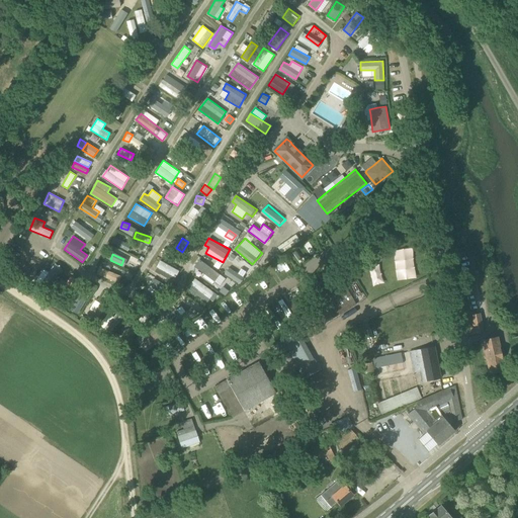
[(161,260),(158,266),(153,263),(150,268),(167,277),(169,271),(178,276),(181,271),(161,260)]
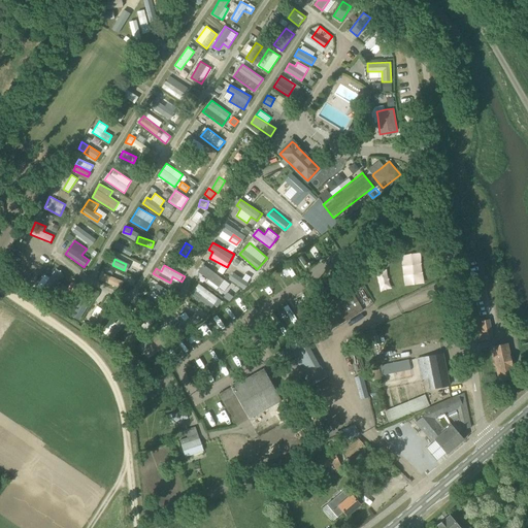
[(205,265),(199,273),(223,292),(229,284),(205,265)]
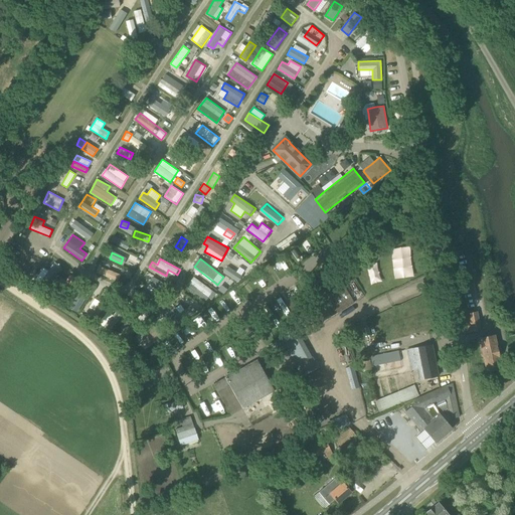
[(47,272),(53,277),(60,268),(54,263),(47,272)]
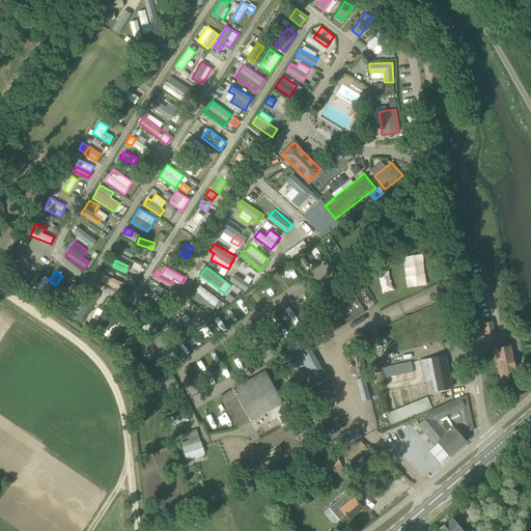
[(99,280),(121,290),(124,283),(102,273),(99,280)]
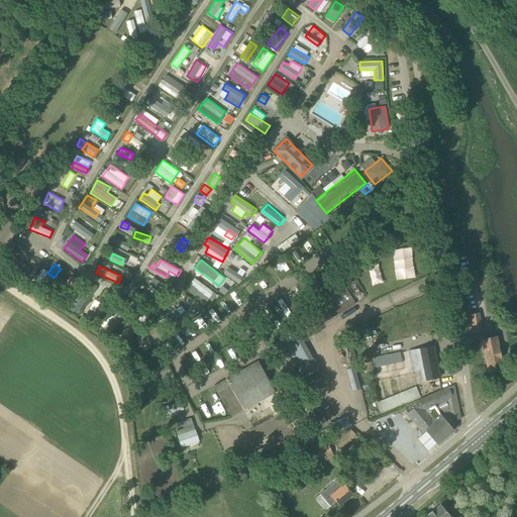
[(239,283),(243,277),(229,266),(224,273),(239,283)]
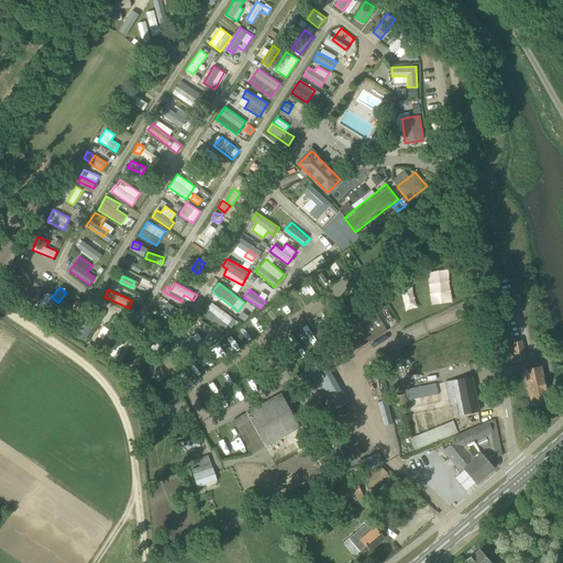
[(72,321),(83,304),(77,300),(66,317),(72,321)]
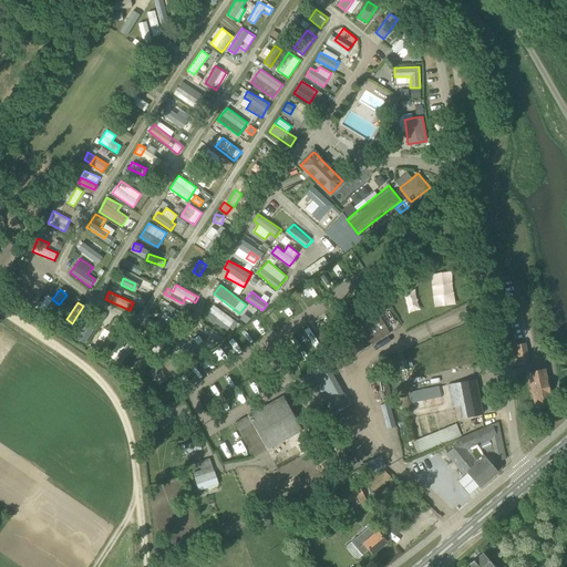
[(228,327),(234,319),(213,303),(208,311),(228,327)]
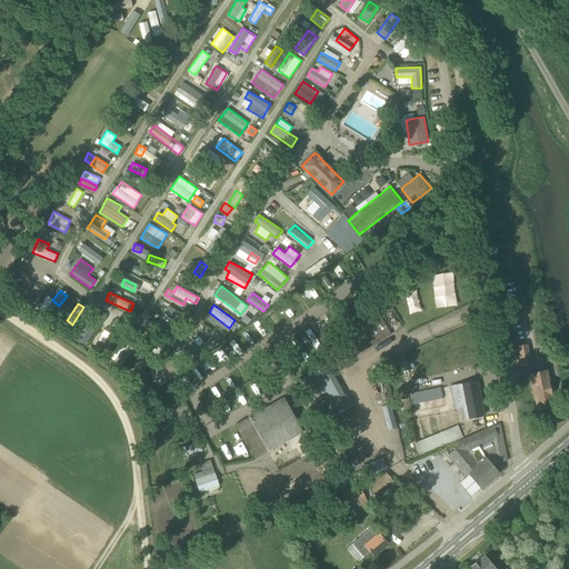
[(176,326),(182,312),(168,307),(162,320),(176,326)]
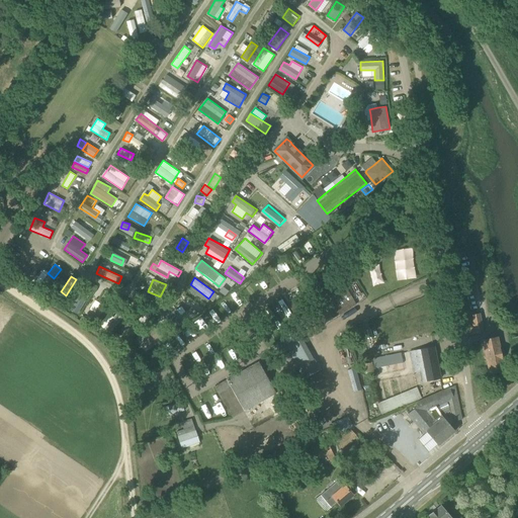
[(223,286),(220,292),(226,295),(229,289),(223,286)]
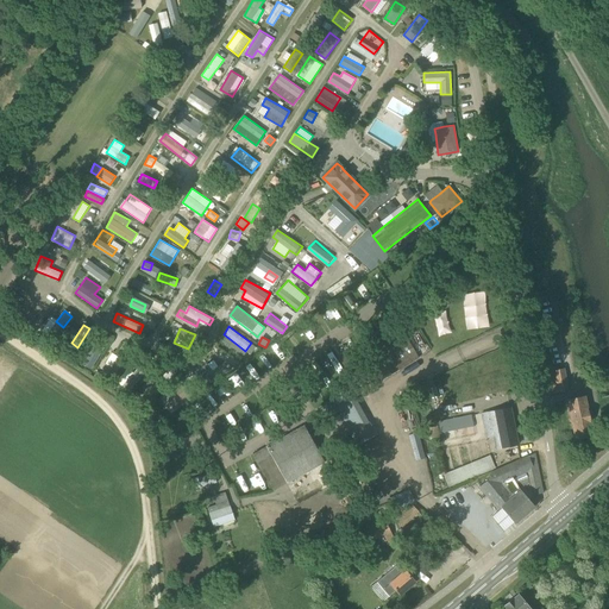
[(376,384),(408,364),(419,358),(406,337),(364,362),(363,363),(376,384)]
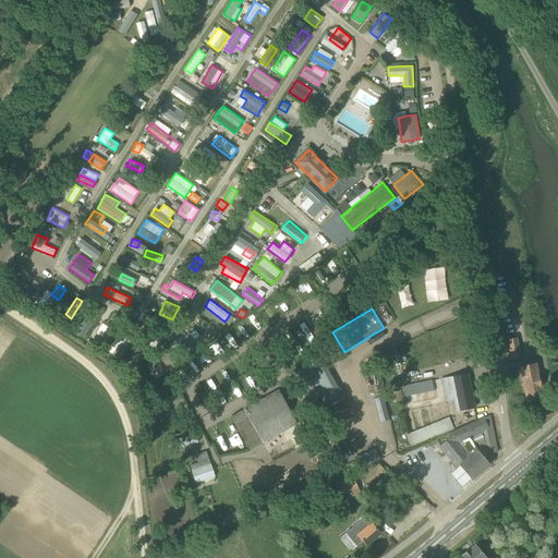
[(86,317),(76,334),(83,338),(94,322),(86,317)]
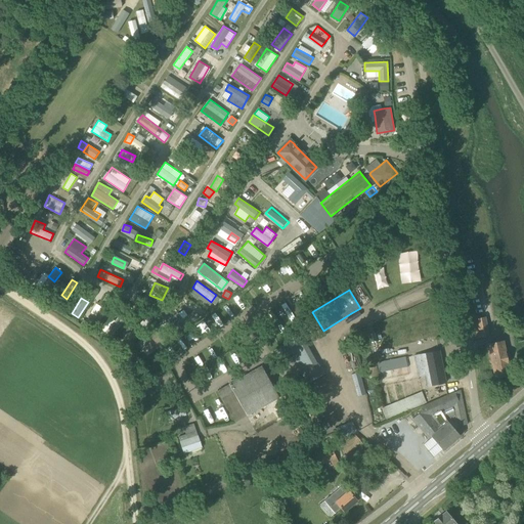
[(302,298),(291,307),(299,316),(309,307),(302,298)]
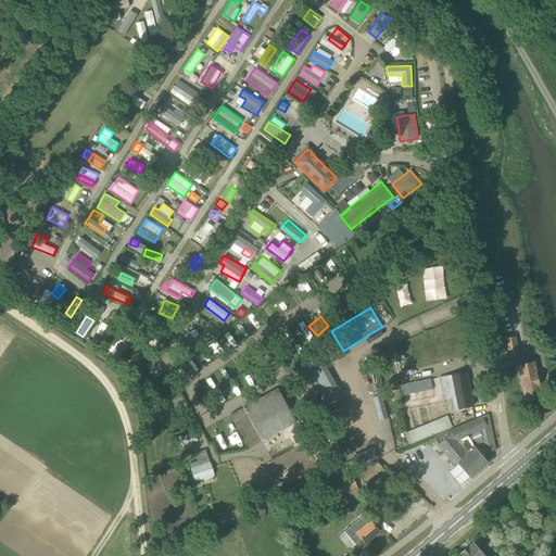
[(240,324),(234,329),(241,337),(248,331),(240,324)]
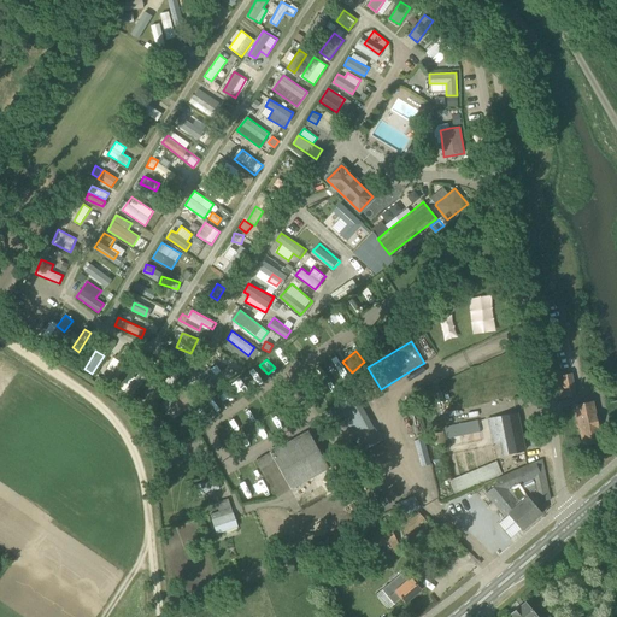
[(221,370),(216,364),(204,375),(216,388),(239,368),(231,360),(221,370)]
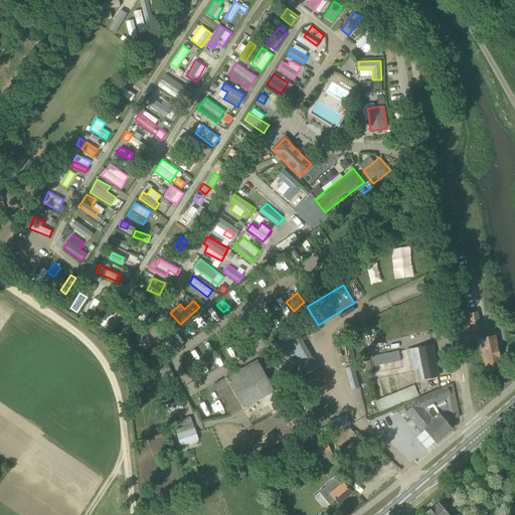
[(213,308),(204,311),(207,321),(217,318),(213,308)]
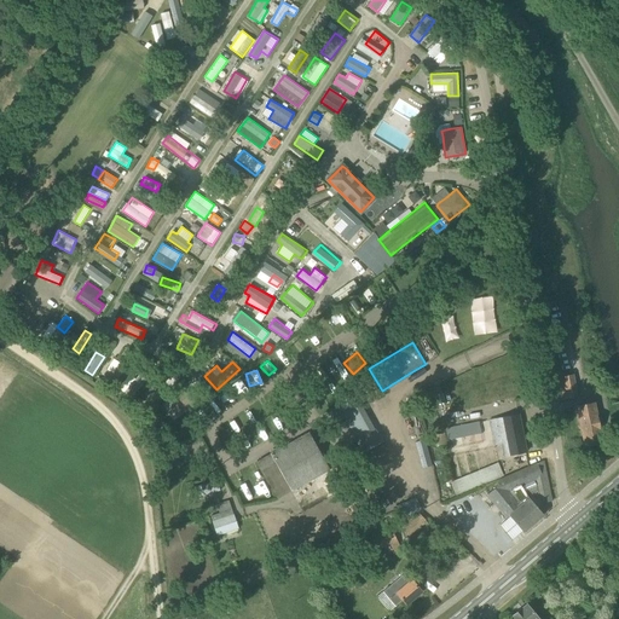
[(327,370),(320,374),(329,388),(334,385),(327,370)]
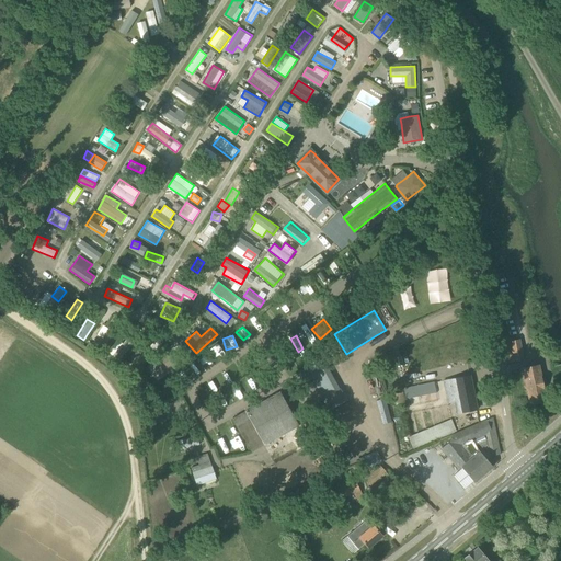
[(118,359),(130,346),(119,338),(109,352),(118,359)]
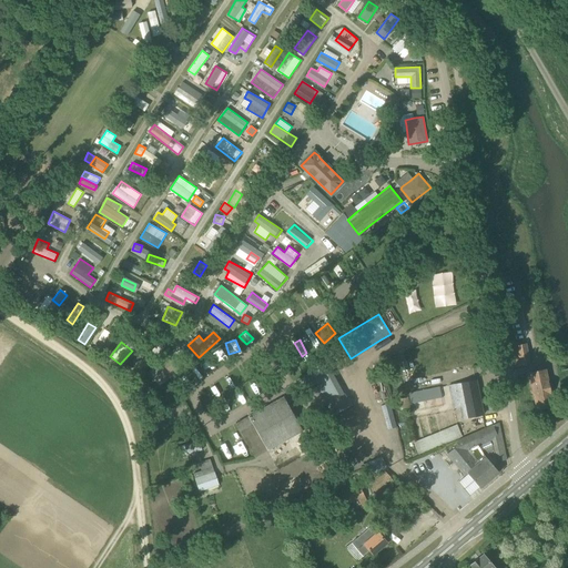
[(516,367),(529,364),(525,343),(511,346),(516,367)]
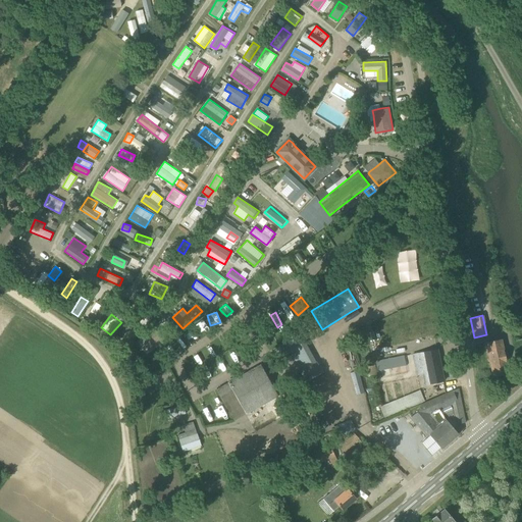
[(145,353),(163,344),(158,333),(140,342),(145,353)]
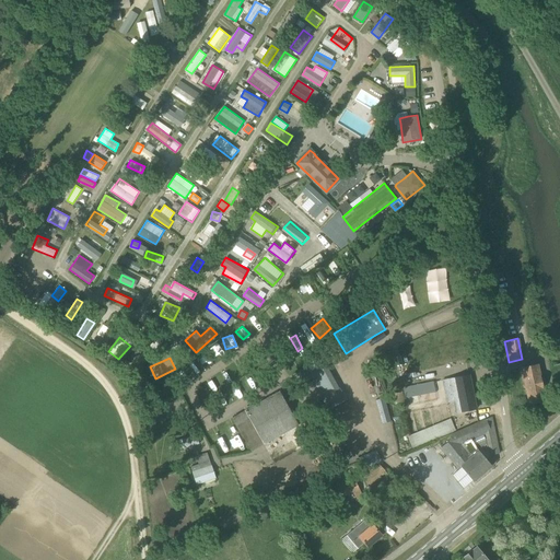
[(190,375),(198,366),(190,360),(184,369),(190,375)]
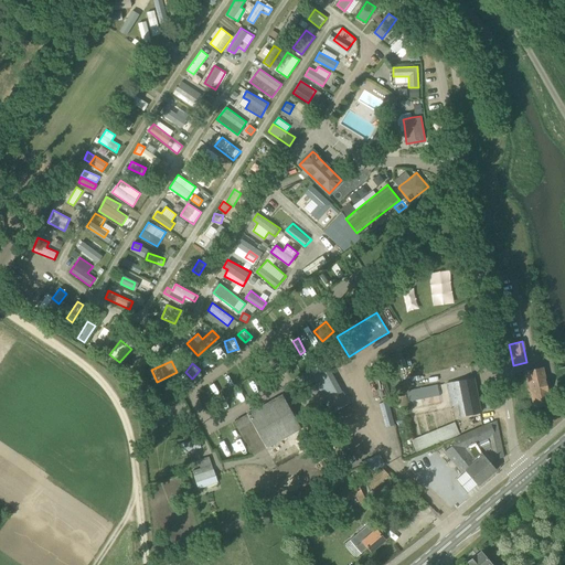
[(233,368),(236,374),(245,370),(242,363),(233,368)]
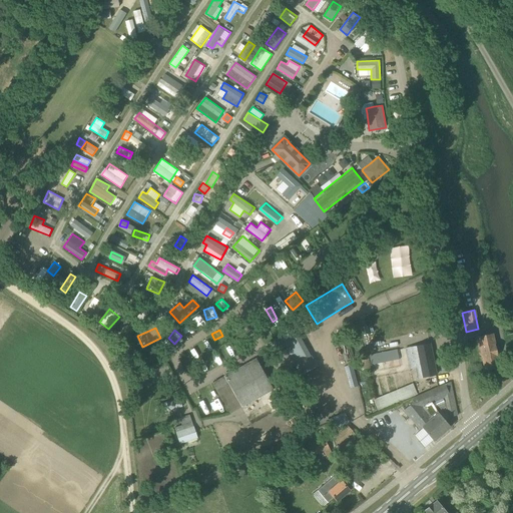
[(287,340),(300,374),(316,367),(303,334),(287,340)]
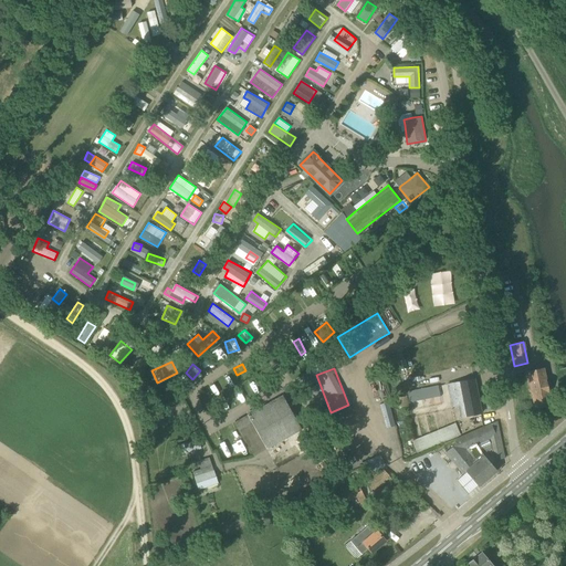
[(535,407),(548,404),(551,404),(543,369),(528,373),(535,407)]
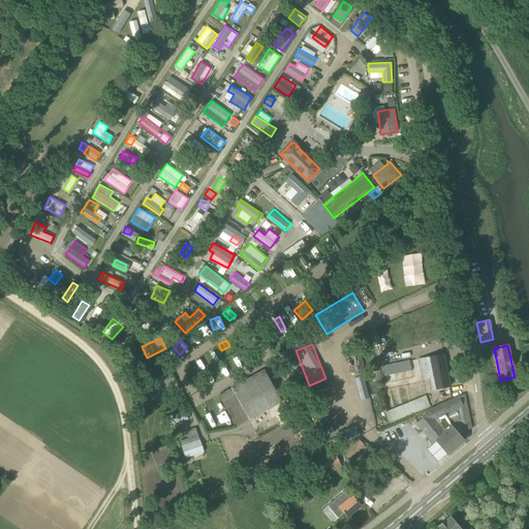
[(449,386),(443,354),(419,359),(422,366),(419,366),(422,380),(432,378),(435,390),(449,386)]
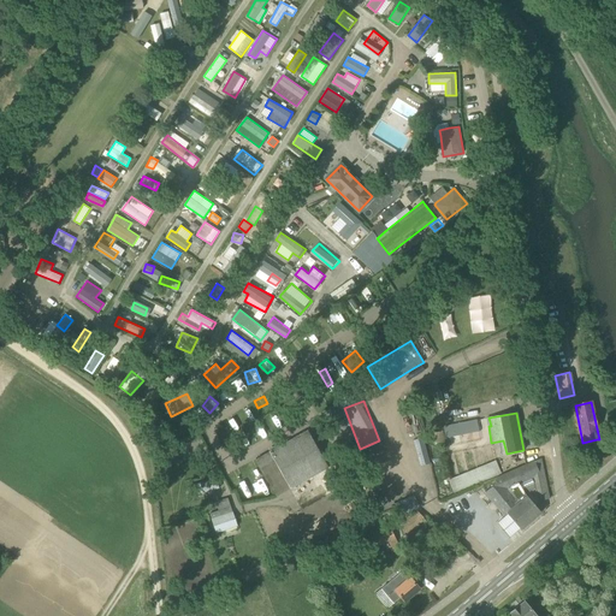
[(477,419),(442,427),(442,431),(443,432),(444,438),(479,431),(477,419)]
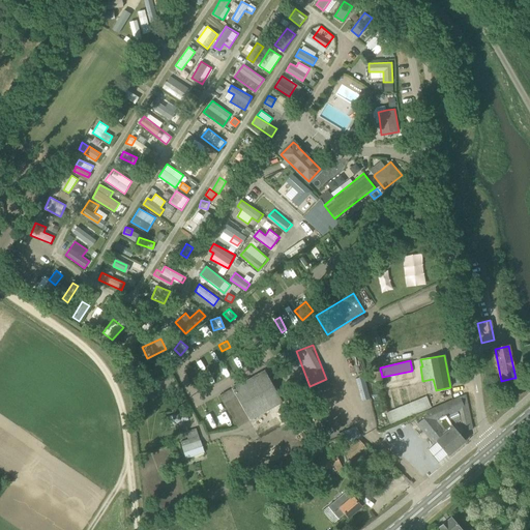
[(249,421),(283,403),(265,370),(232,388),(249,421)]
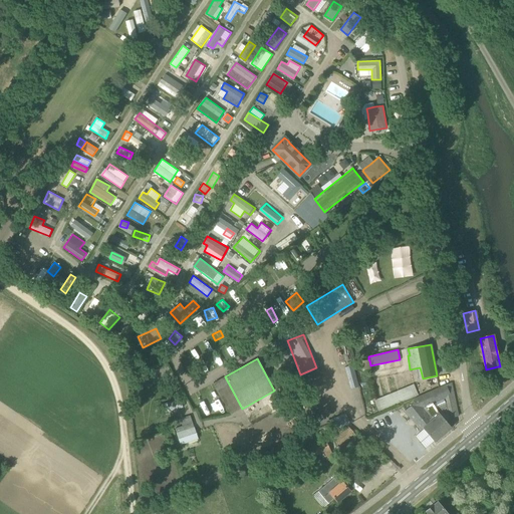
[(414,399),(403,409),(420,429),(422,427),(435,442),(435,441),(442,435),(444,433),(444,434),(451,428),(452,428),(447,421),(440,413),(431,420),(422,408),(445,398),(449,415),(459,412),(452,382),(414,399)]
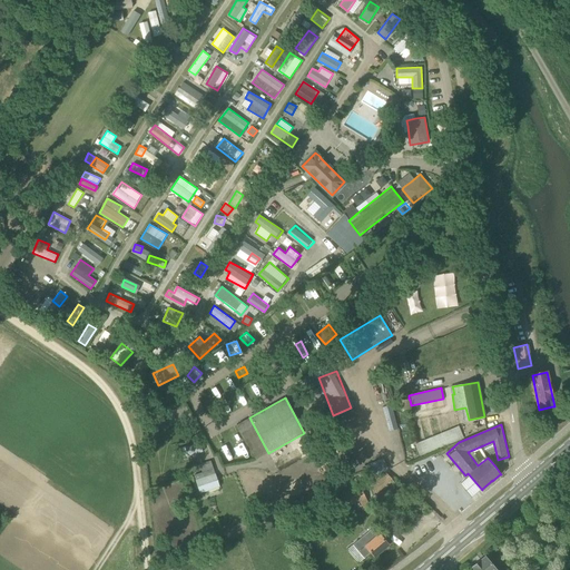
[(415,442),(420,455),(431,451),(431,450),(464,439),(460,425),(415,442)]
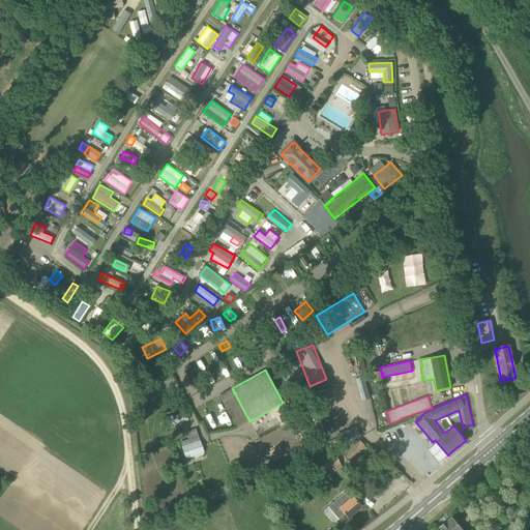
[(186,459),(204,452),(198,436),(194,437),(195,438),(180,443),(186,459)]
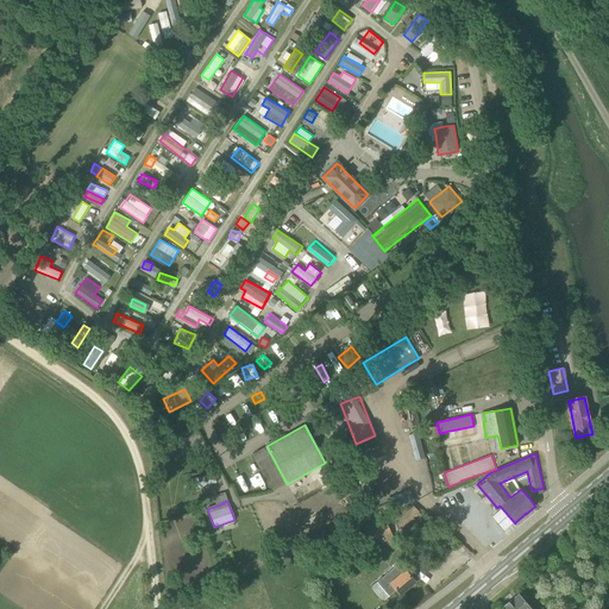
[(396,542),(389,523),(363,533),(370,552),(380,548),(377,544),(385,541),(387,546),(396,542)]
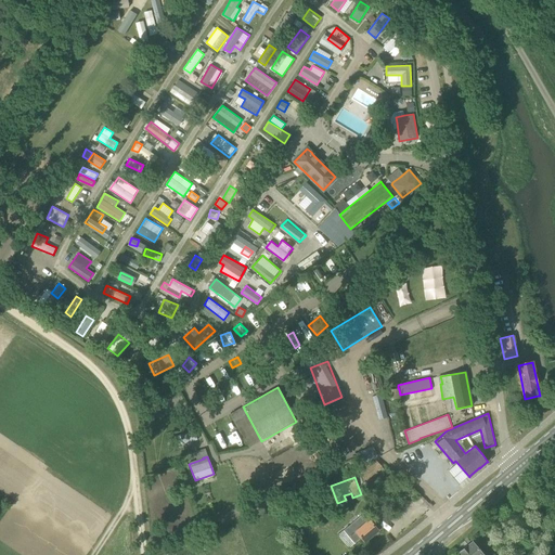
[(368,520),(362,514),(344,530),(355,543),(361,538),(364,542),(378,530),(369,519),(368,520)]
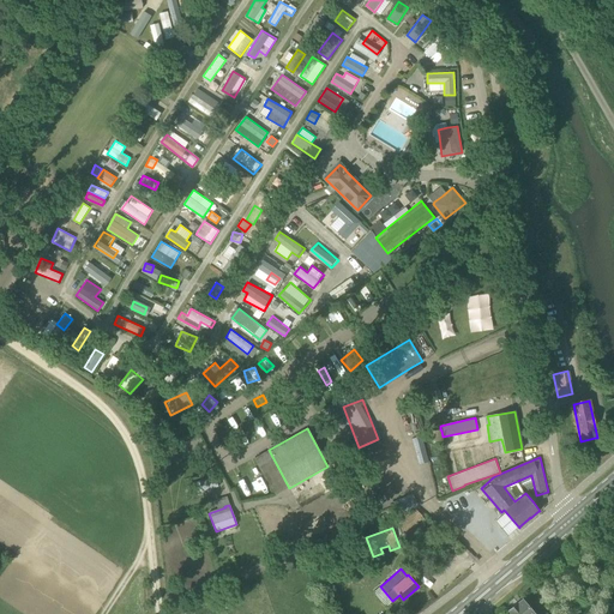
[(535,613),(523,600),(509,611),(511,613),(535,613)]
